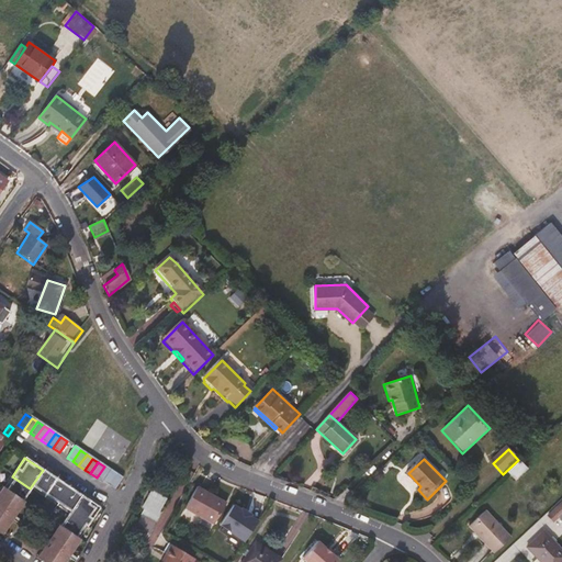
[(527,469),(520,462),(508,474),(515,481),(527,469)]
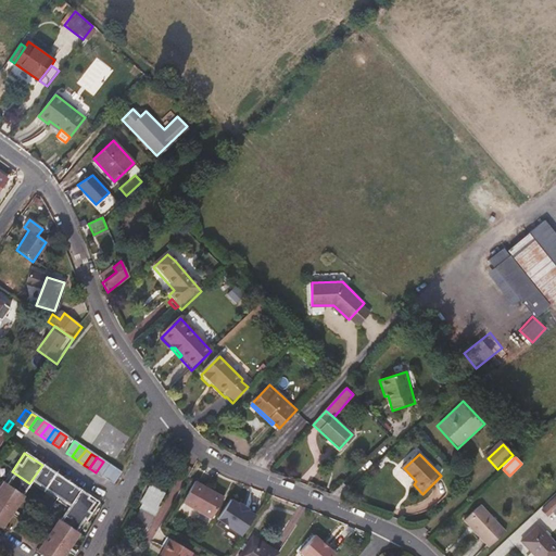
[(164,464),(156,459),(147,478),(154,481),(164,464)]
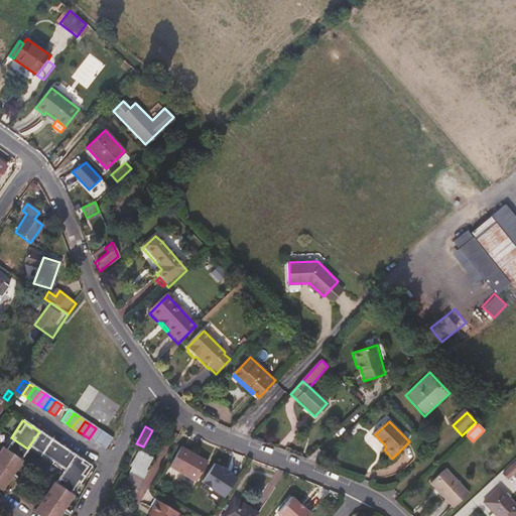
[(94,441),(101,431),(96,428),(89,438),(94,441)]
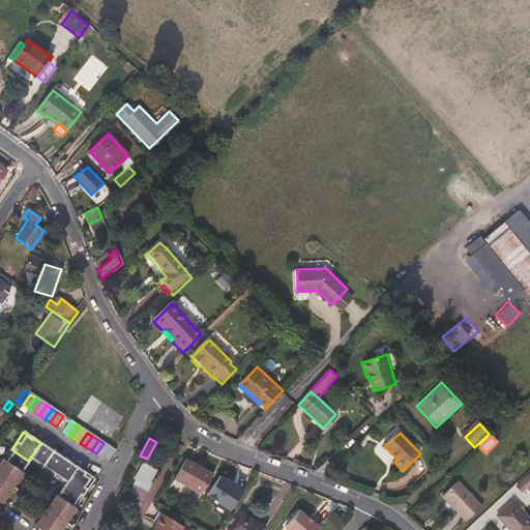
[(40,443),(28,461),(40,469),(53,451),(40,443)]
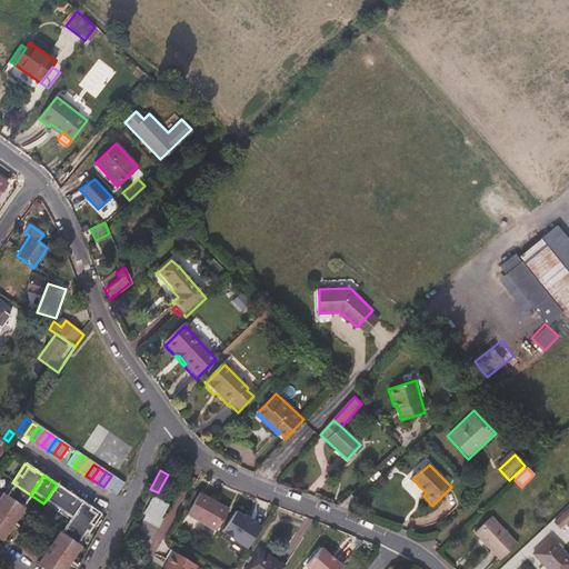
[(117,480),(111,476),(103,487),(109,491),(117,480)]
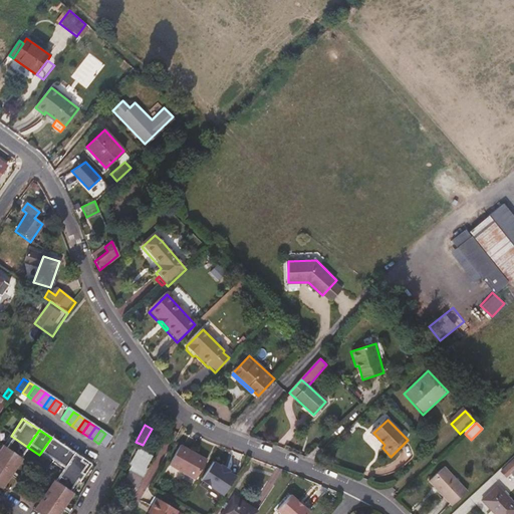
[(111,437),(105,434),(98,444),(105,448),(111,437)]
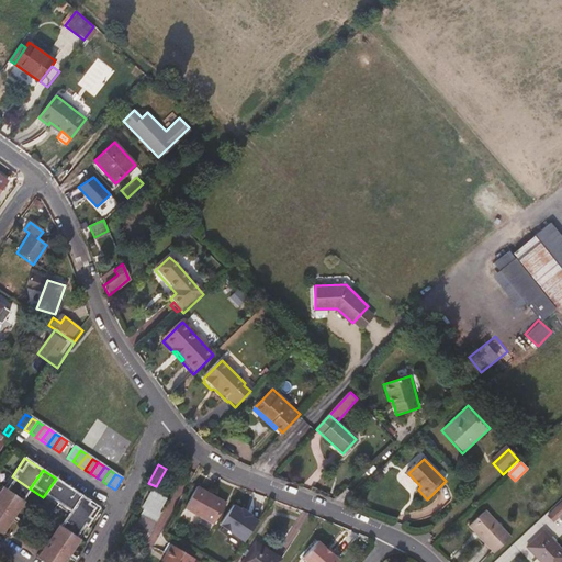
[(21,501),(30,489),(12,476),(3,489),(21,501)]
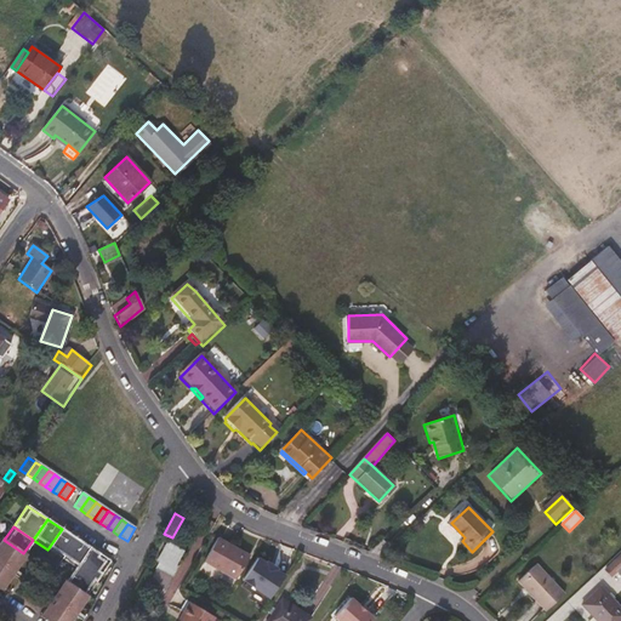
[(75,539),(62,529),(47,550),(61,558),(75,539)]
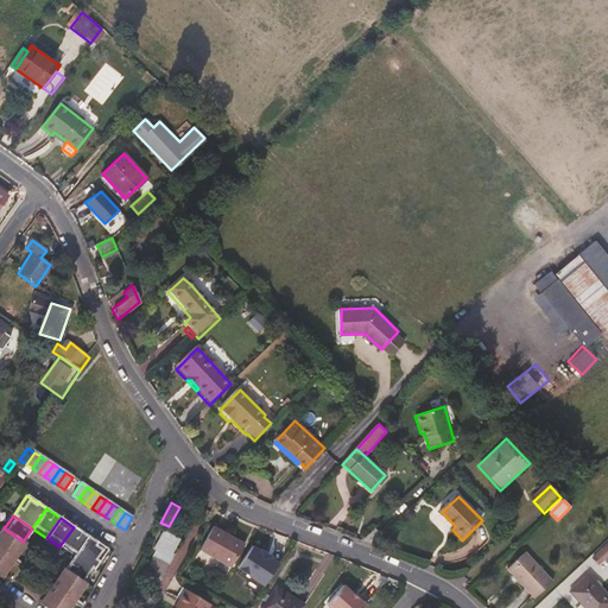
[(87,536),(74,527),(59,546),(73,556),(87,536)]
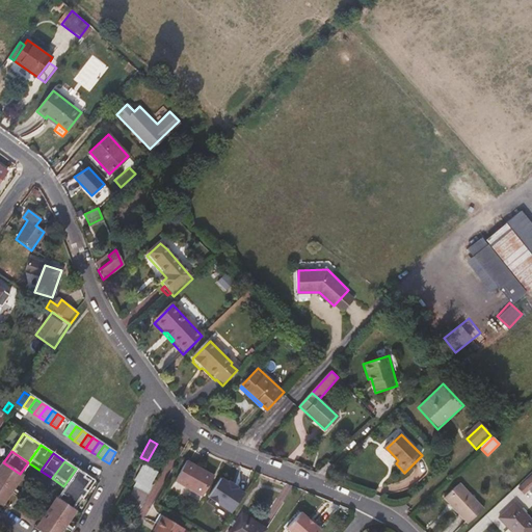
[(22,475),(20,474),(3,462),(2,462),(0,464),(0,506),(1,507),(5,501),(3,500),(17,480),(19,481),(22,475)]
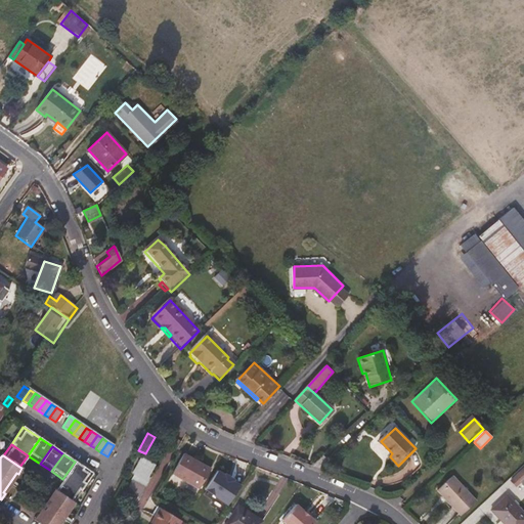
[(208,471),(181,456),(170,477),(197,491),(208,471)]
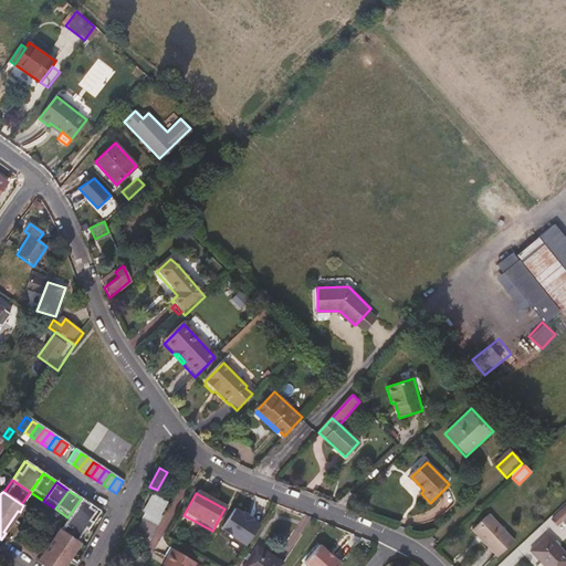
[(167,503),(152,495),(140,521),(142,522),(138,527),(152,535),(161,517),(160,516),(167,503)]
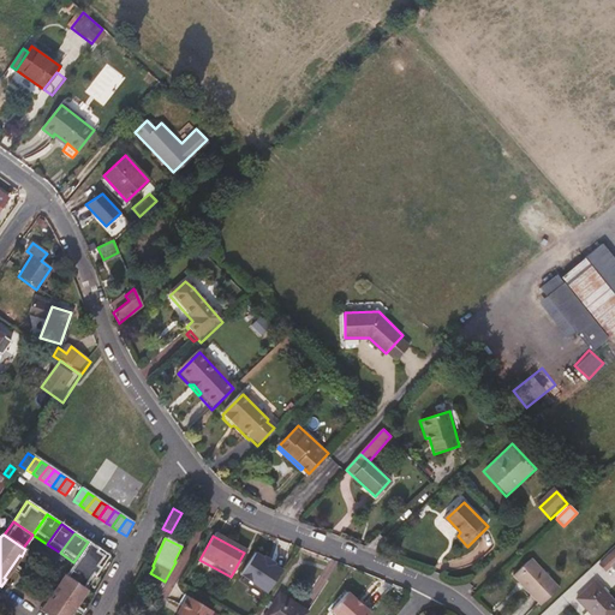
[(108,556),(88,542),(73,562),(95,577),(108,556)]
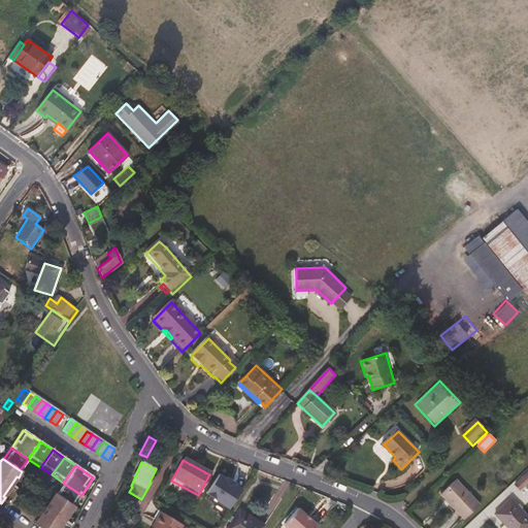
[(527,483),(527,469),(513,485),(519,491),(527,483)]
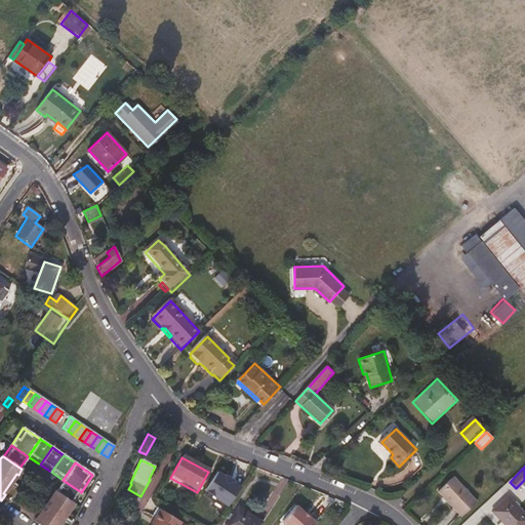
[(244,485),(217,471),(206,491),(233,506),(244,485)]
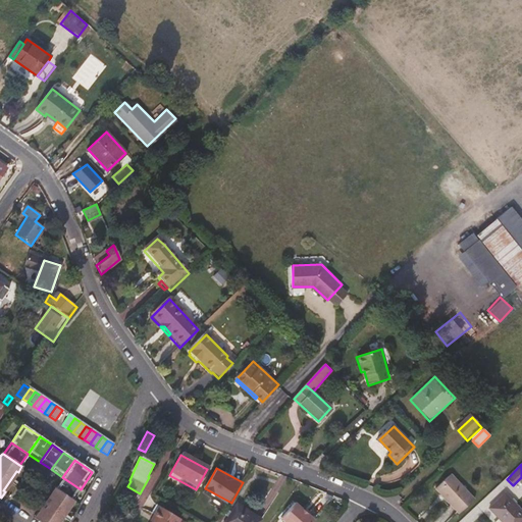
[(473,499),(450,473),(434,488),(458,514),(473,499)]
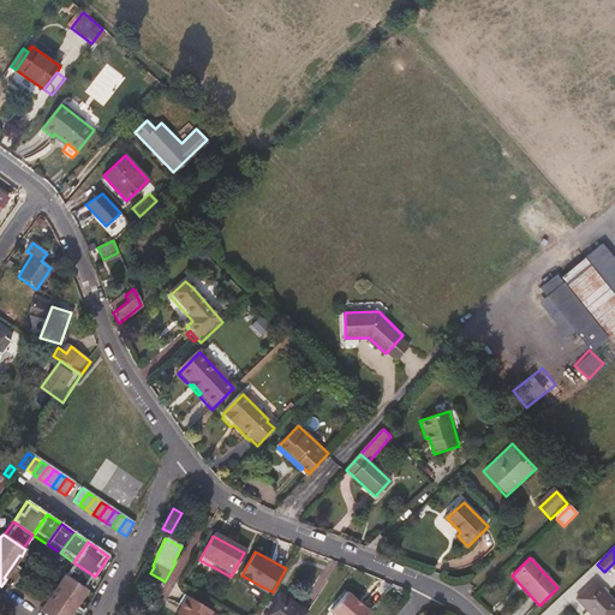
[(85,590),(95,577),(73,562),(65,575),(85,590)]
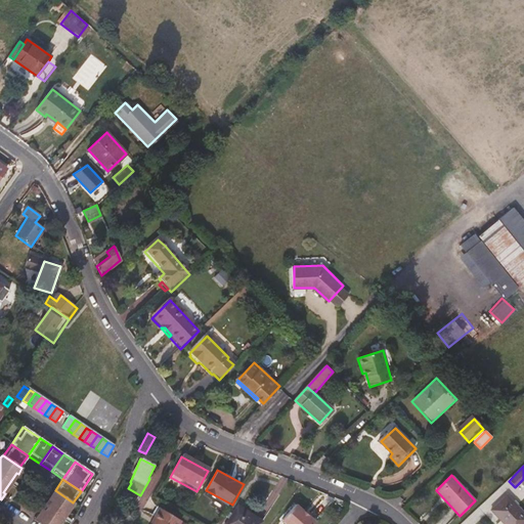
[(307,486),(301,484),(299,490),(304,492),(307,486)]
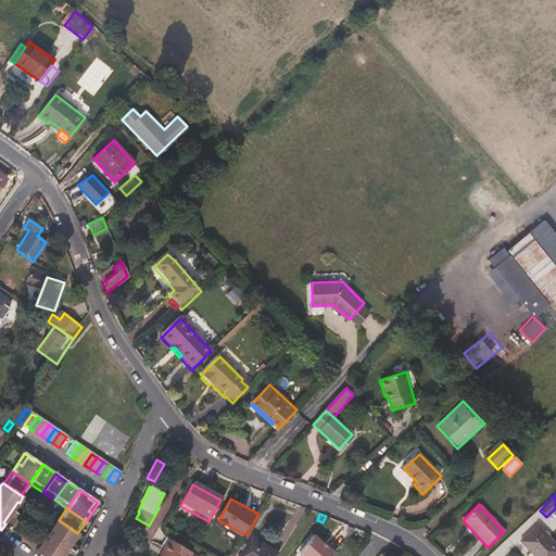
[(77,533),(59,520),(58,520),(54,526),(40,546),(39,545),(35,553),(39,555),(61,555),(73,540),(75,540),(78,533),(77,533)]
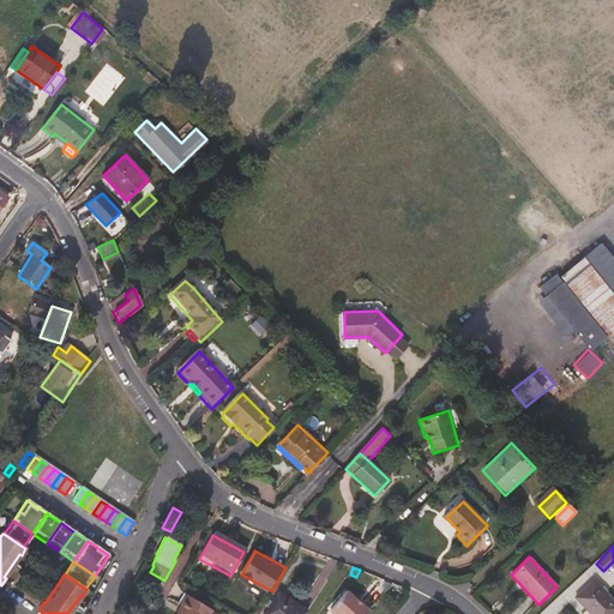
[(613,613),(613,603),(593,581),(576,599),(590,613),(613,613)]
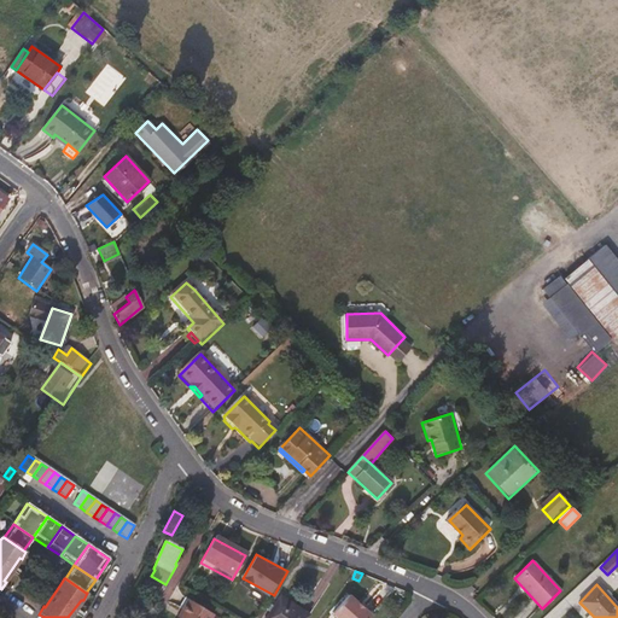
[(371,617),(375,614),(351,590),(321,617),(371,617)]
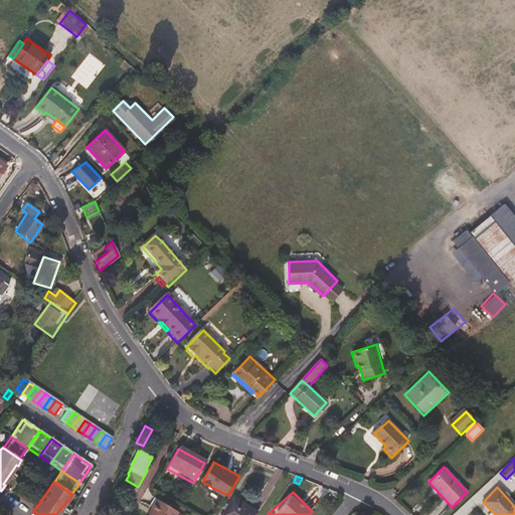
[(255,514),(258,513),(232,497),(220,514),(255,514)]
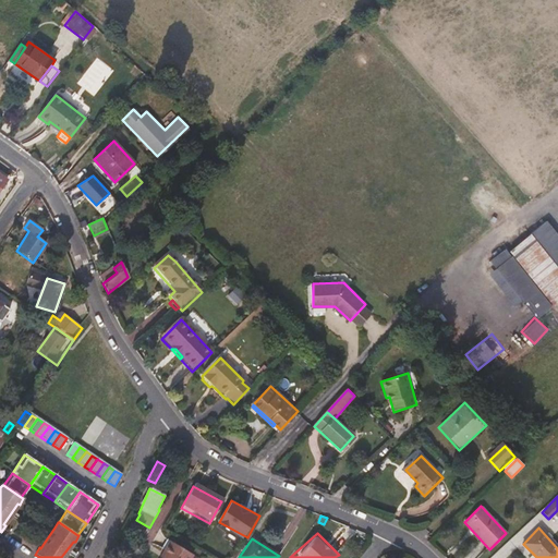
[(190,557),(191,557),(168,545),(160,557),(190,557)]
